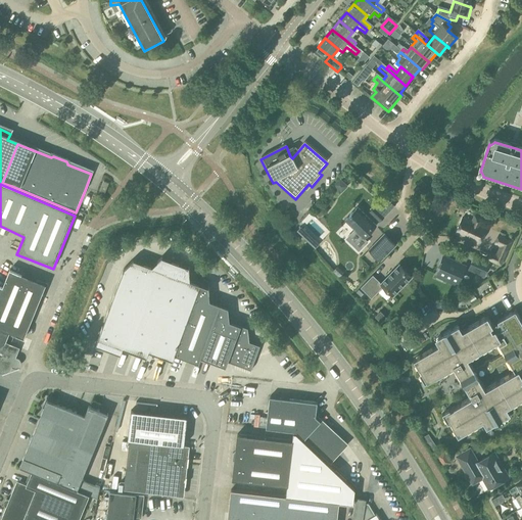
[(103,197),(108,186),(103,184),(98,195),(103,197)]
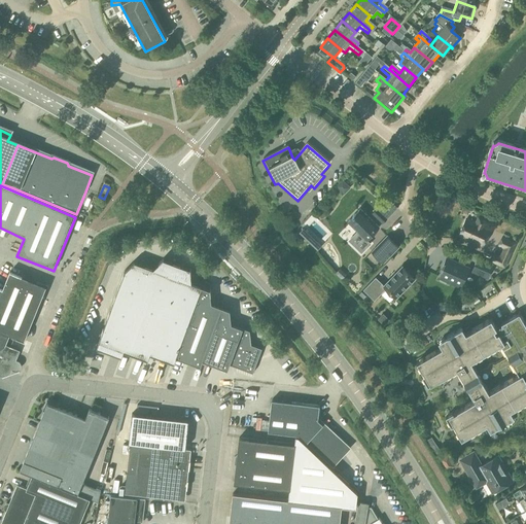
[(387,220),(397,210),(387,201),(377,211),(387,220)]
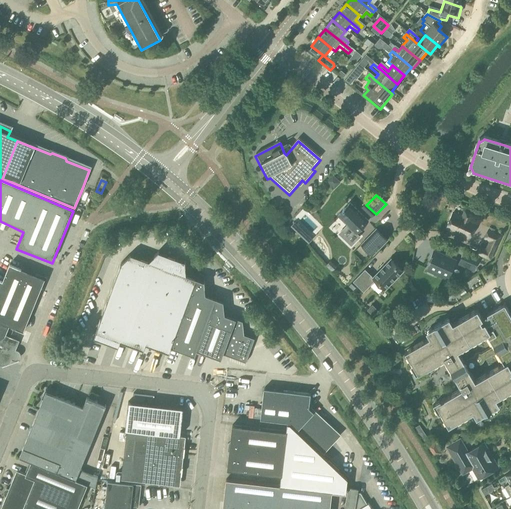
[(371,220),(376,214),(366,205),(361,210),(371,220)]
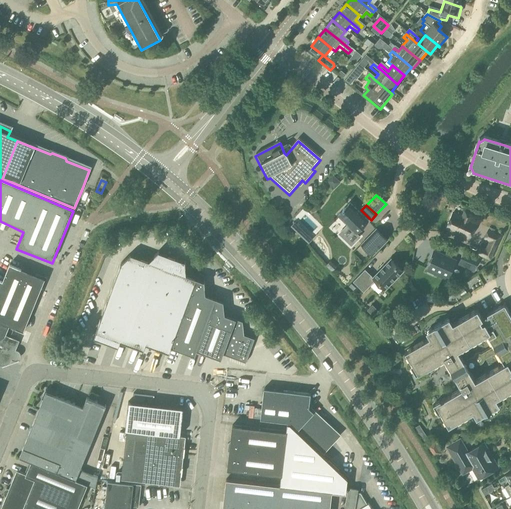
[(355,236),(367,223),(349,206),(337,218),(355,236)]
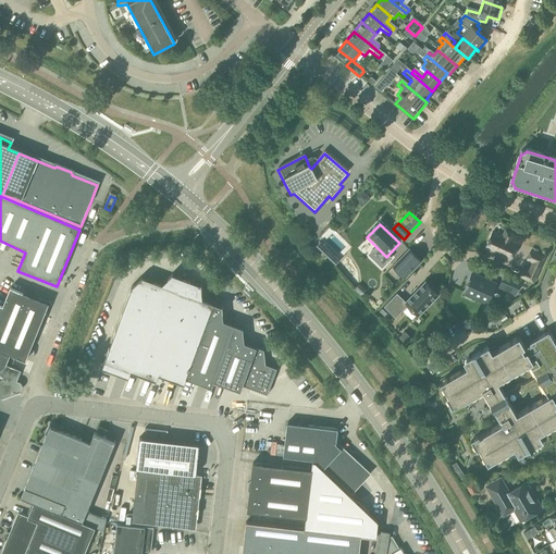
[(518,246),(511,243),(514,238),(504,234),(502,238),(493,234),(484,253),(509,263),(518,246)]
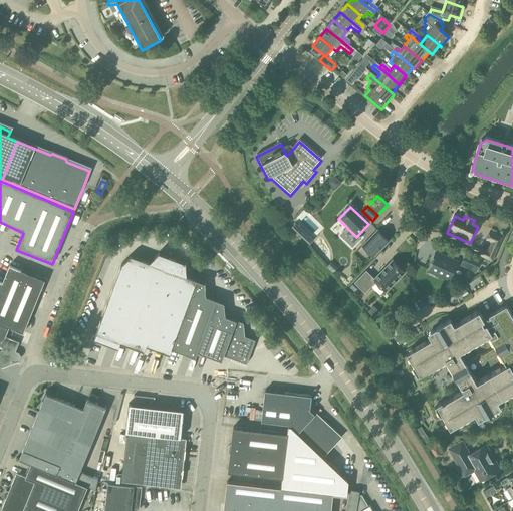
[(389,243),(377,232),(362,248),(373,259),(389,243)]
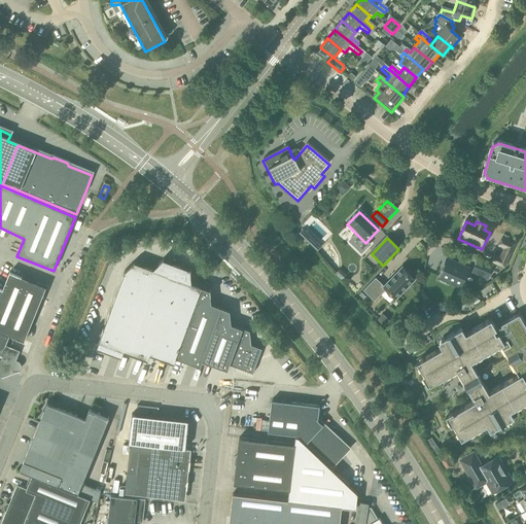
[(500,239),(497,246),(503,249),(499,257),(494,255),(490,266),(503,271),(514,244),(500,239)]
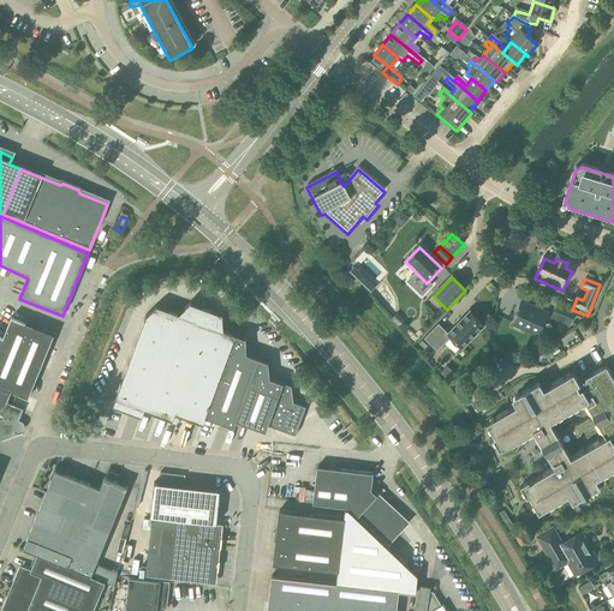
[(291,389),(269,381),(268,365),(246,357),(244,341),(224,333),(221,317),(190,305),(178,317),(177,319),(166,316),(167,312),(156,309),(145,319),(112,408),(142,419),(144,413),(172,423),(174,417),(203,426),(206,420),(233,431),(236,424),(264,435),(268,427),(294,438),(305,409),(292,405),(291,389)]
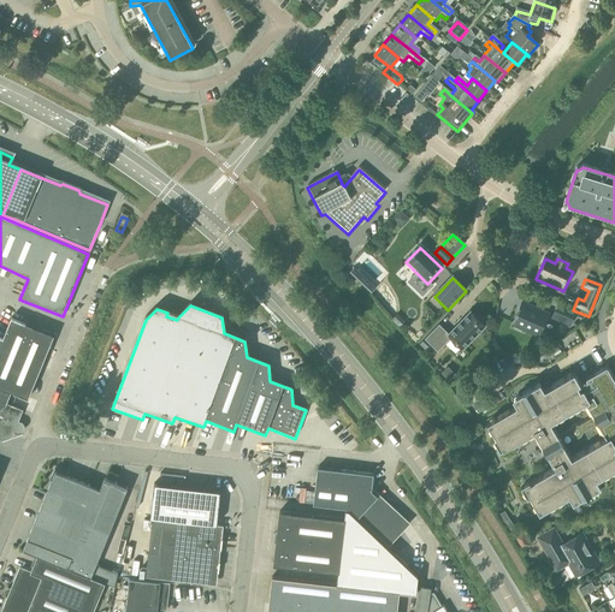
[(525,327),(524,331),(538,338),(548,318),(521,306),(516,315),(519,316),(515,324),(525,327)]
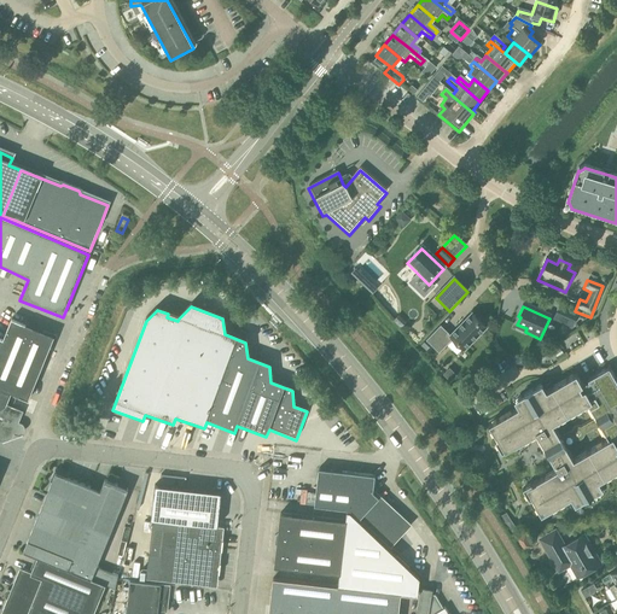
[(560,307),(553,321),(571,329),(577,314),(560,307)]
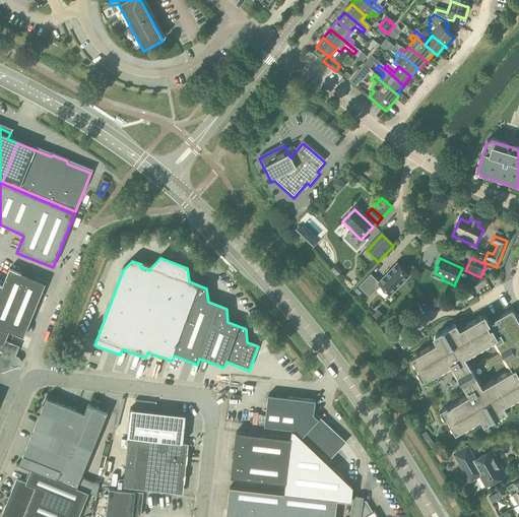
[(408,277),(397,266),(379,284),(377,282),(370,276),(358,288),(369,300),(381,287),(390,297),(408,277)]
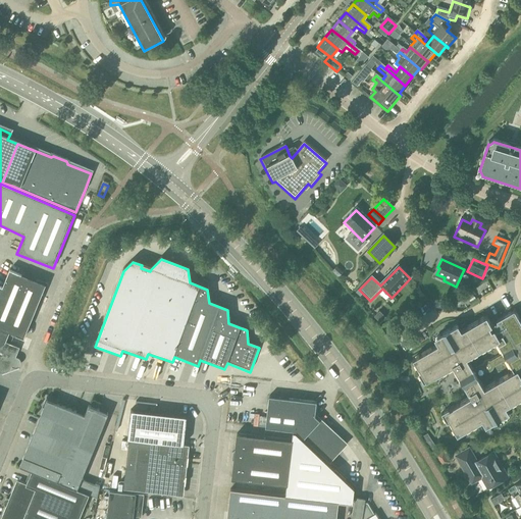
[(2,290),(0,289),(0,357),(14,363),(19,350),(4,344),(8,334),(23,341),(45,287),(9,272),(2,290)]
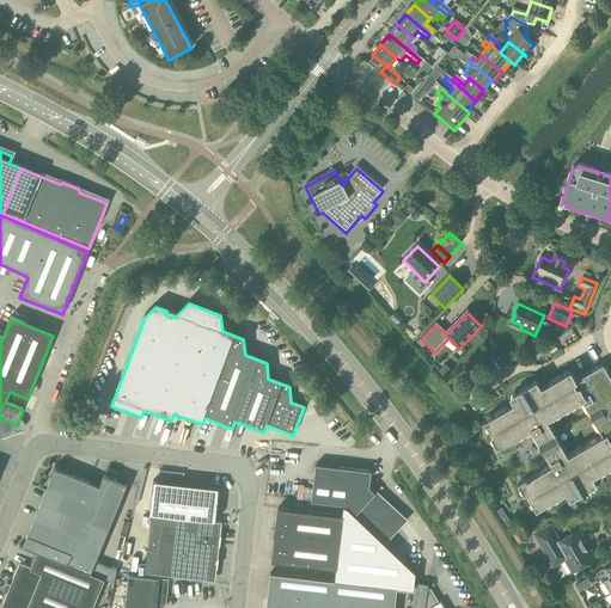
[(610,380),(603,367),(581,379),(582,380),(576,384),(574,379),(575,379),(573,374),(572,375),(570,373),(539,391),(536,384),(530,387),(530,386),(515,394),(515,395),(511,398),(514,405),(483,423),(490,434),(492,434),(494,437),(490,440),(496,452),(531,431),(553,467),(517,487),(524,499),(529,496),(531,501),(530,502),(536,513),(567,495),(572,502),(576,498),(576,499),(591,491),(591,490),(596,487),(592,480),(610,468),(610,380)]
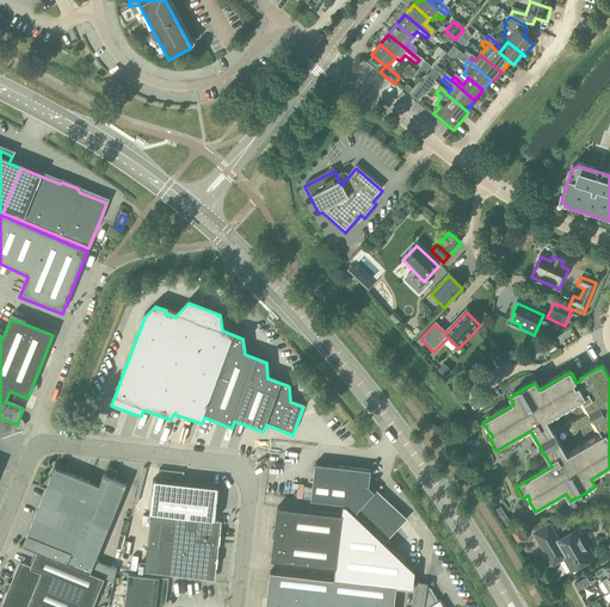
[(0,440),(2,440),(5,440),(6,439),(7,439),(10,438),(12,437),(13,434),(13,433),(14,432),(14,429),(17,425),(0,417),(0,440)]
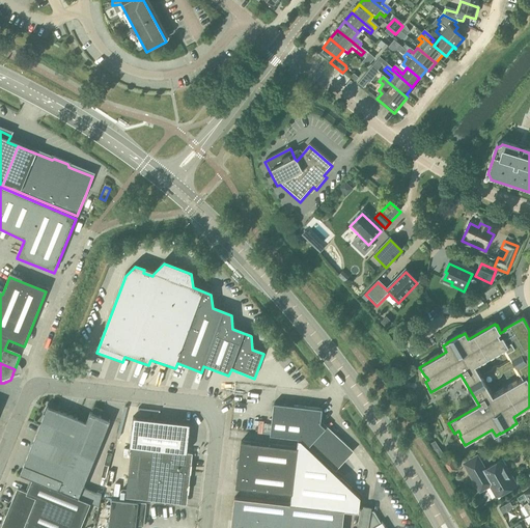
[(32,480),(32,481),(79,500),(90,505),(91,505),(99,508),(101,497),(83,490),(112,421),(92,413),(88,422),(60,411),(60,410),(49,405),(45,416),(46,416),(25,466),(62,482),(59,492),(32,480)]
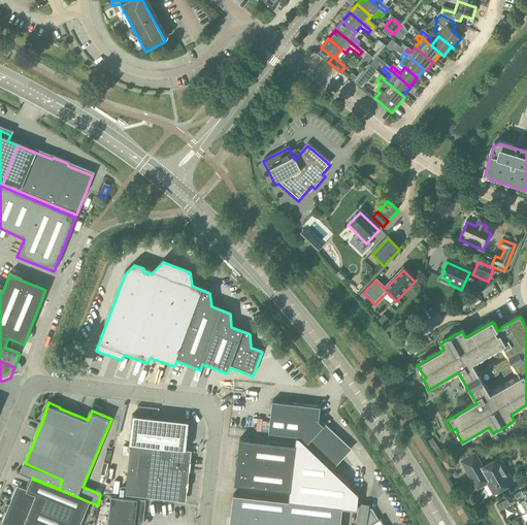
[(324,427),(323,428),(318,423),(320,408),(271,403),(268,435),(299,438),(330,467),(348,449),(324,427)]
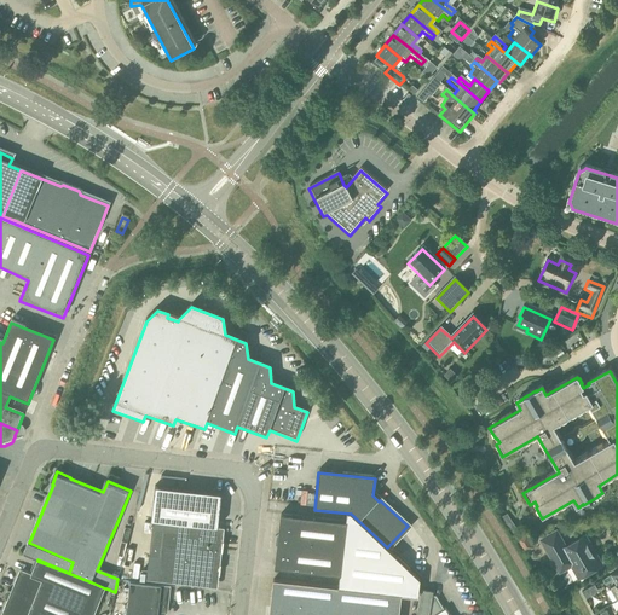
[(152,523),(145,581),(211,589),(217,584),(223,537),(218,531),(218,529),(217,529),(221,495),(154,488),(150,522),(152,523)]
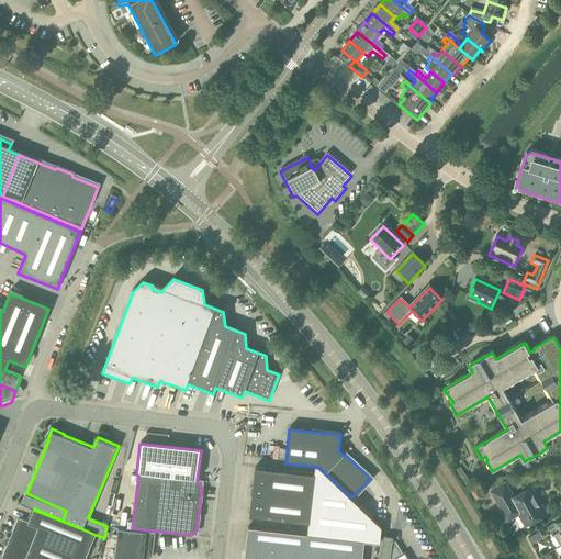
[(318,468),(315,467),(314,477),(309,525),(307,536),(363,543),(379,544),(381,526),(318,468)]
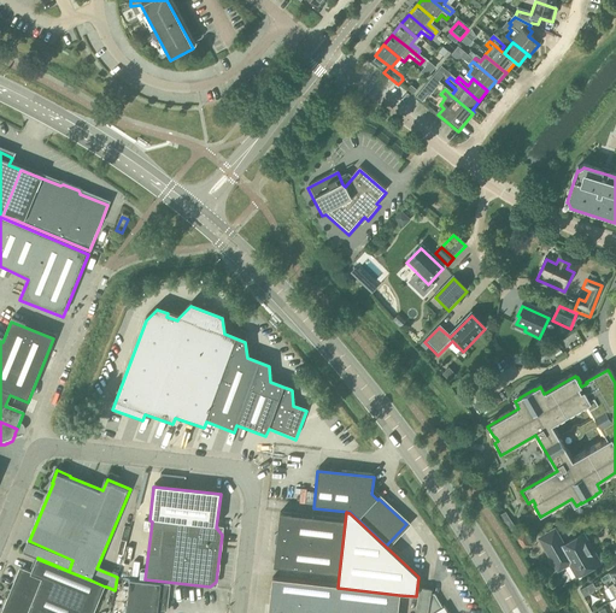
[(274,564),(274,569),(339,576),(345,523),(280,516),(274,564)]
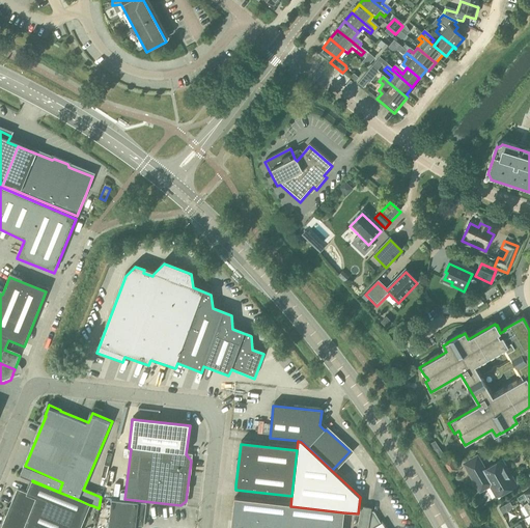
[(496,498),(515,487),(501,463),(484,472),(476,459),(464,467),(479,494),(490,488),(496,498)]
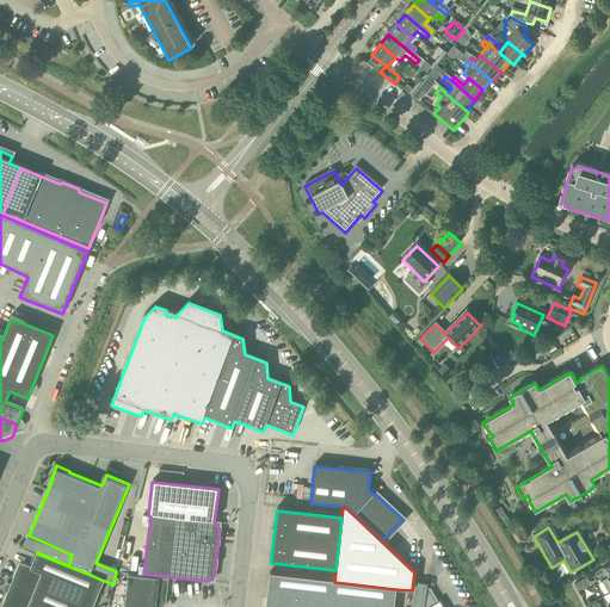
[(517,530),(506,537),(515,547),(524,542),(517,530)]
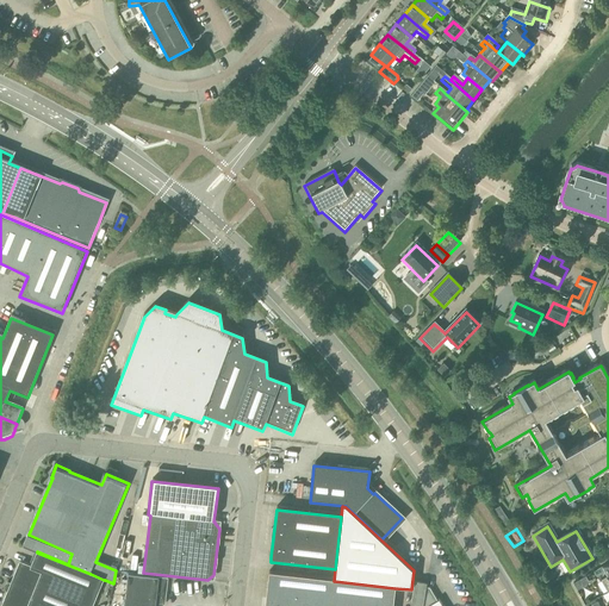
[(92,605),(104,580),(91,574),(37,553),(31,568),(20,563),(2,605),(92,605)]
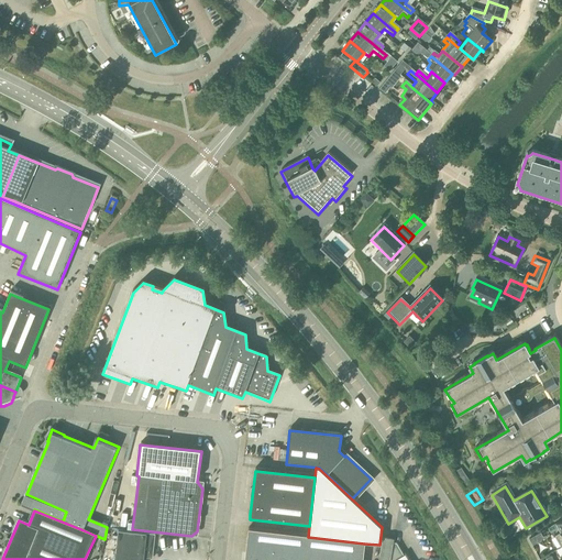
[(256,530),(249,528),(244,559),(363,559),(365,545),(256,530)]
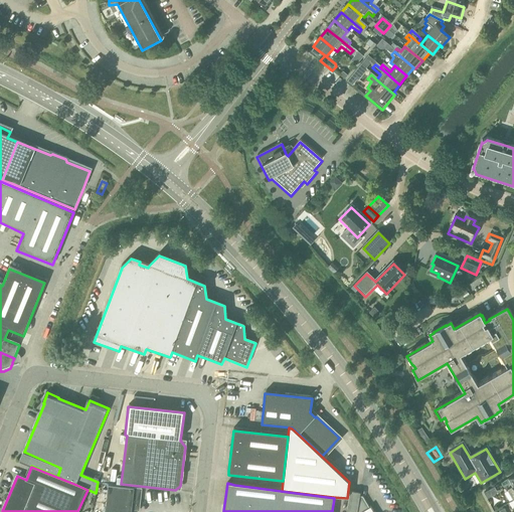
[(360,494),(350,493),(346,511),(366,511),(368,510),(362,498),(359,498),(360,494)]
